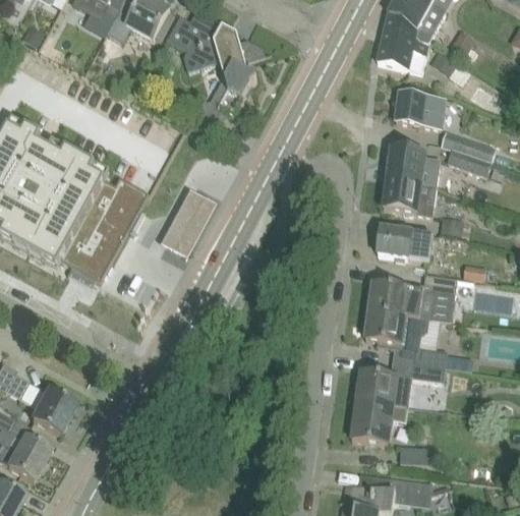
[(74,0),(71,6),(100,21),(104,14),(114,19),(119,9),(124,0),(74,0)]
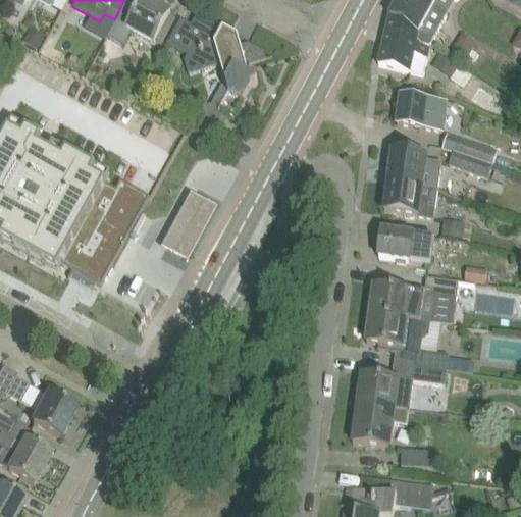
[(114,19),(107,34),(123,43),(132,30),(152,41),(153,42),(155,39),(160,42),(174,15),(169,12),(170,10),(151,0),(124,0),(119,9),(114,19)]
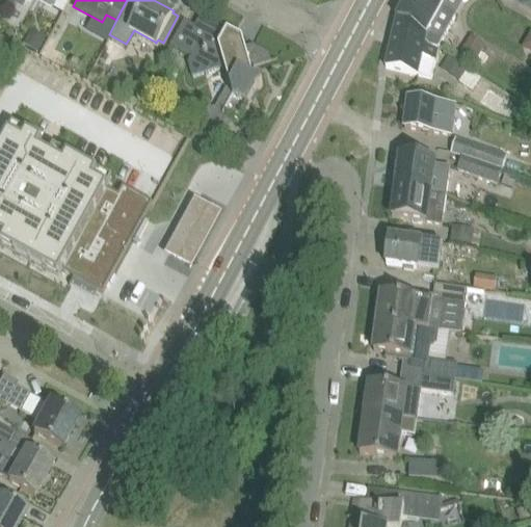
[(403,0),(396,16),(397,16),(424,30),(422,41),(436,44),(454,11),(440,3),(442,0),(403,0)]
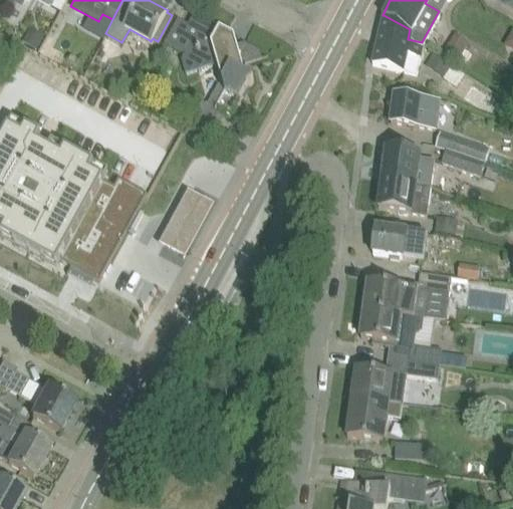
[(216,82),(206,101),(201,98),(183,132),(191,136),(207,145),(218,123),(215,121),(220,111),(230,116),(242,94),(244,95),(248,86),(248,83),(250,83),(252,80),(253,77),(251,73),(247,73),(239,75),(237,68),(239,68),(238,63),(262,56),(260,49),(244,41),(236,43),(234,35),(193,13),(188,22),(178,16),(169,34),(166,40),(185,51),(181,58),(185,71),(215,61),(221,80),(216,82)]
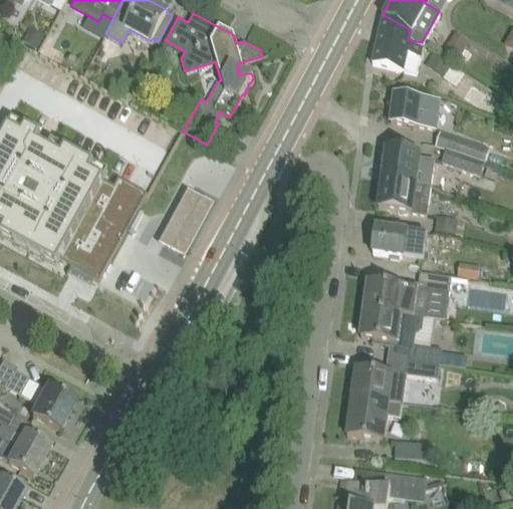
[(372,61),(392,66),(415,71),(422,42),(408,39),(410,29),(383,15),(372,61)]
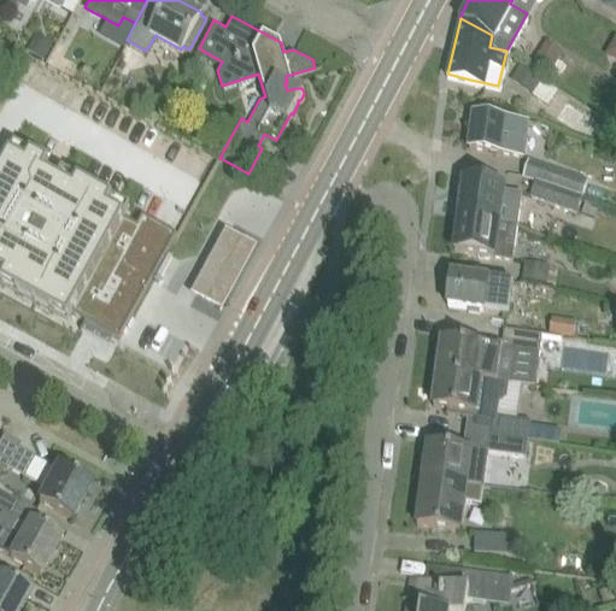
[(36,29),(25,47),(44,58),(53,40),(36,29)]
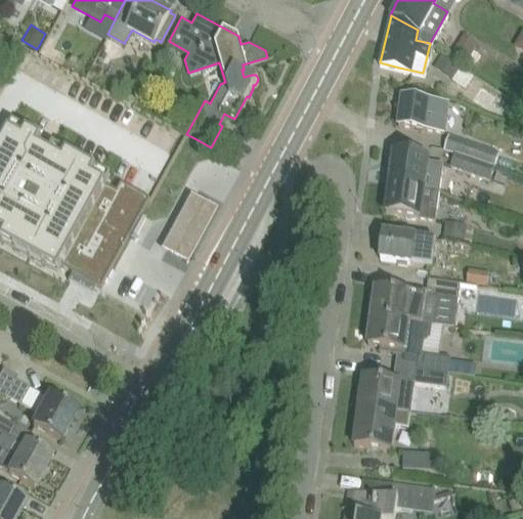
[(522,47),(522,27),(513,42),(522,47)]
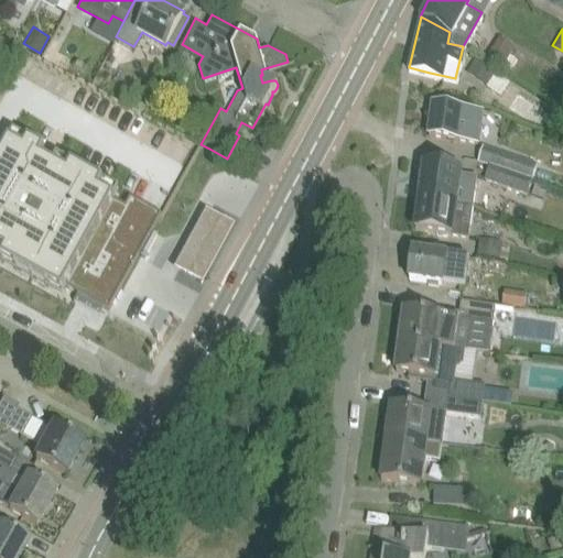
[(496,67),(512,43),(499,33),(483,58),(496,67)]
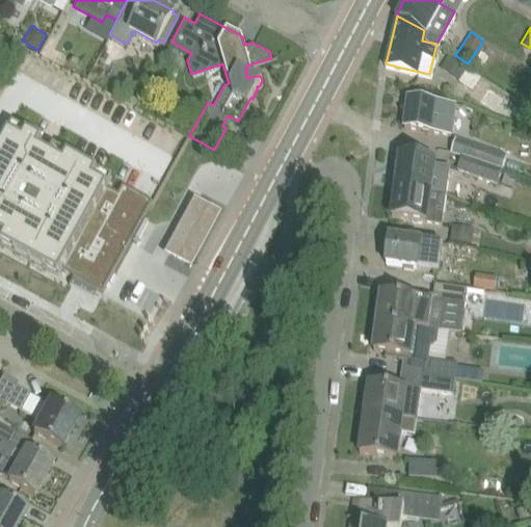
[(448,53),(443,60),(440,66),(458,78),(458,77),(461,73),(467,66),(448,53)]
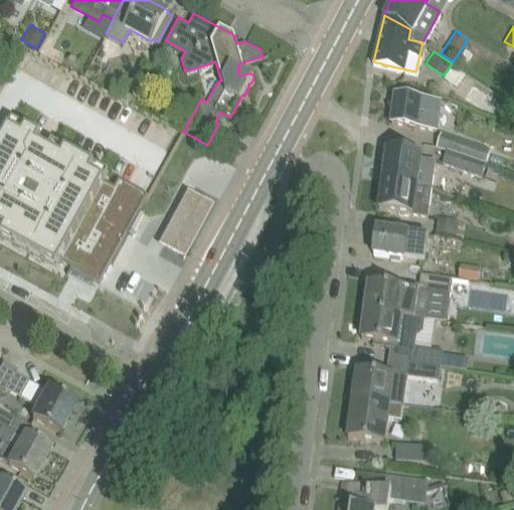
[(132,99),(136,93),(132,87),(125,87),(121,93),(125,99),(132,99)]
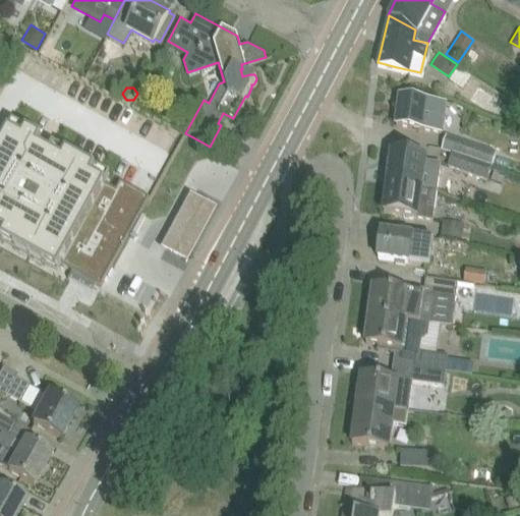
[(396,123),(415,126),(420,126),(420,125),(443,128),(446,100),(424,98),(424,97),(399,94),(396,123)]
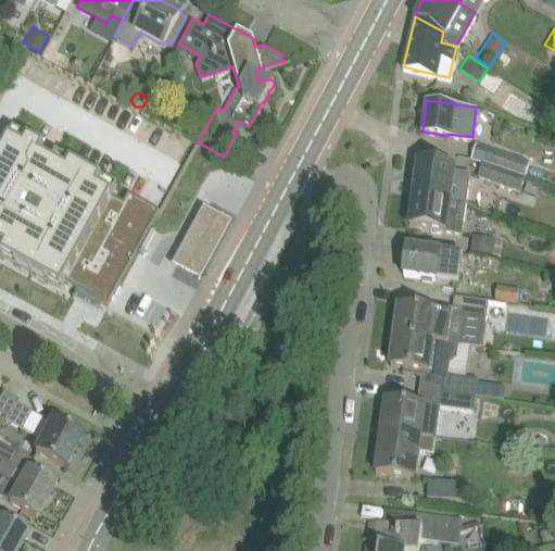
[(0,245),(19,254),(14,262),(47,279),(50,272),(77,287),(73,295),(74,296),(78,287),(106,303),(159,209),(128,191),(123,200),(98,186),(102,178),(70,161),(65,168),(40,154),(43,147),(27,138),(23,146),(8,137),(0,151),(0,245)]
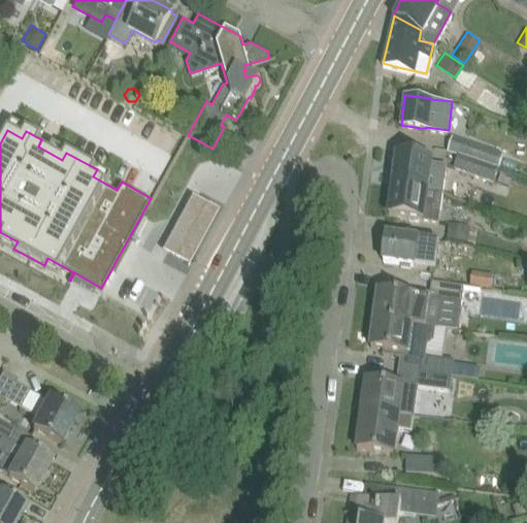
[(452,133),(447,148),(449,149),(497,166),(503,151),(452,133)]
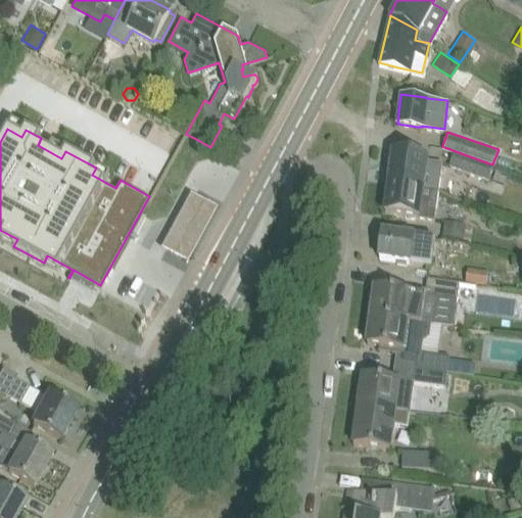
[(444,147),(442,146),(441,148),(453,152),(448,165),(488,178),(492,165),(444,147)]
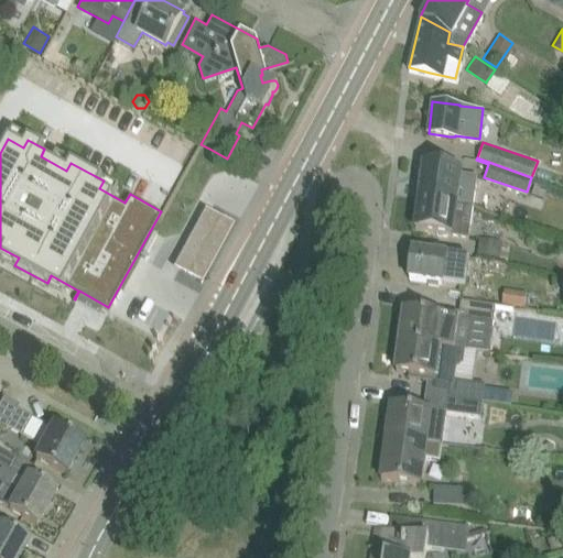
[(424,161),(420,195),(454,198),(472,200),(474,187),(476,172),(457,170),(458,165),(445,164),(424,161)]
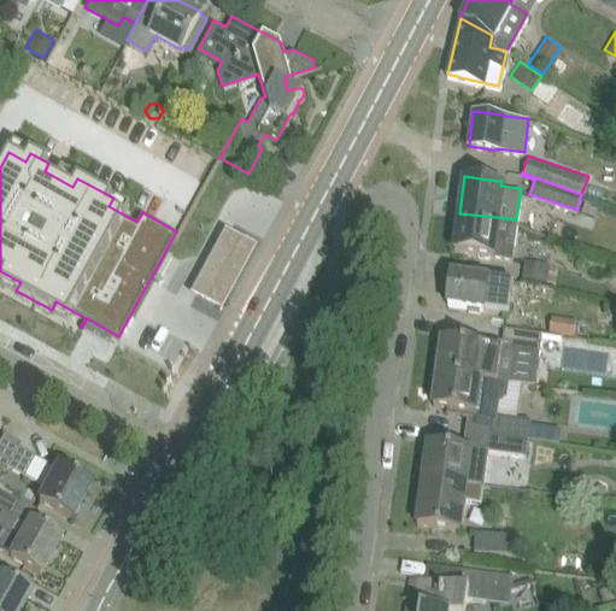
[(598,203),(585,198),(581,210),(594,215),(598,203)]
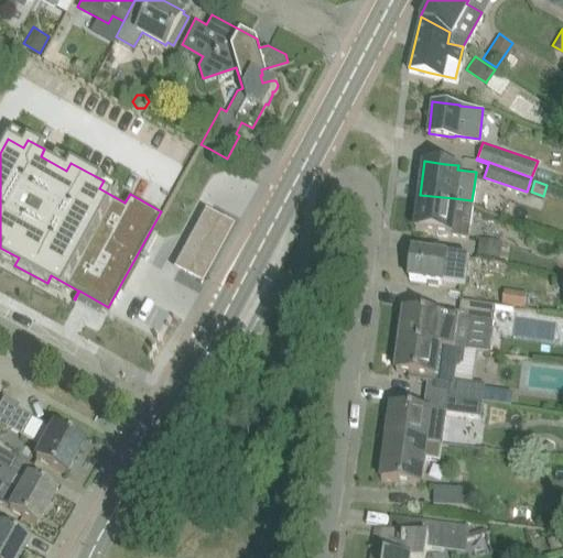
[(420,195),(415,228),(436,231),(447,232),(450,233),(467,236),(468,230),(471,215),(472,200),(454,198),(420,195)]
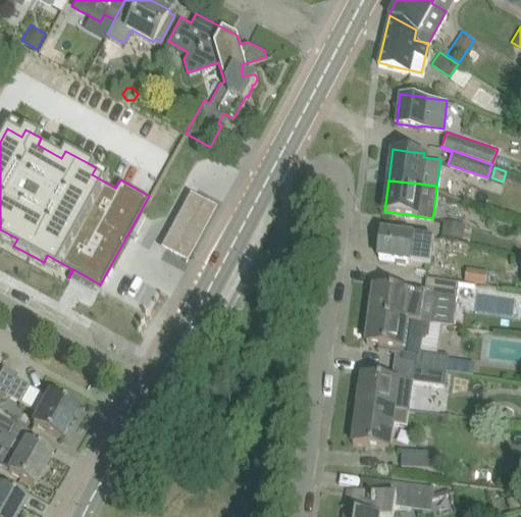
[(218,209),(190,195),(161,250),(190,265),(218,209)]
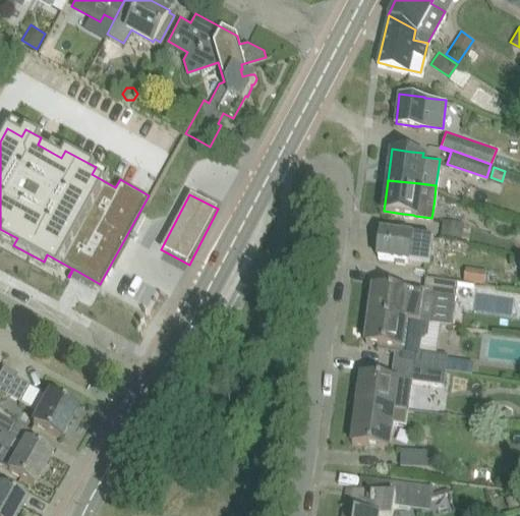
[(463,222),(441,218),(439,233),(461,236),(463,222)]
